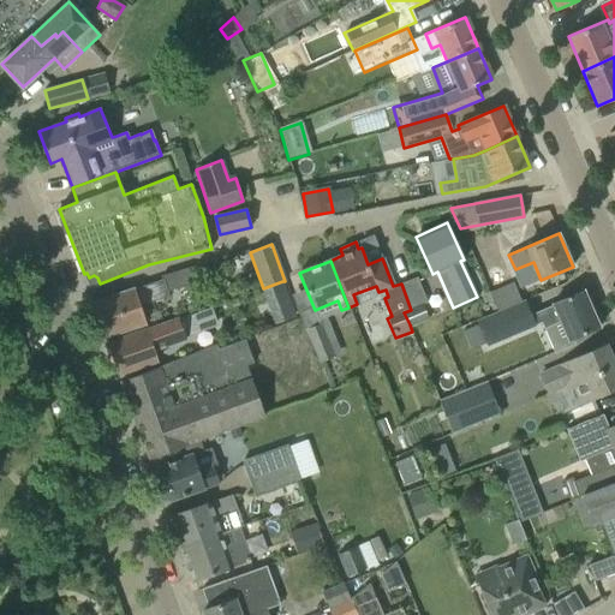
[(147,323),(141,305),(168,296),(168,294),(189,287),(184,273),(95,303),(106,336),(147,323)]
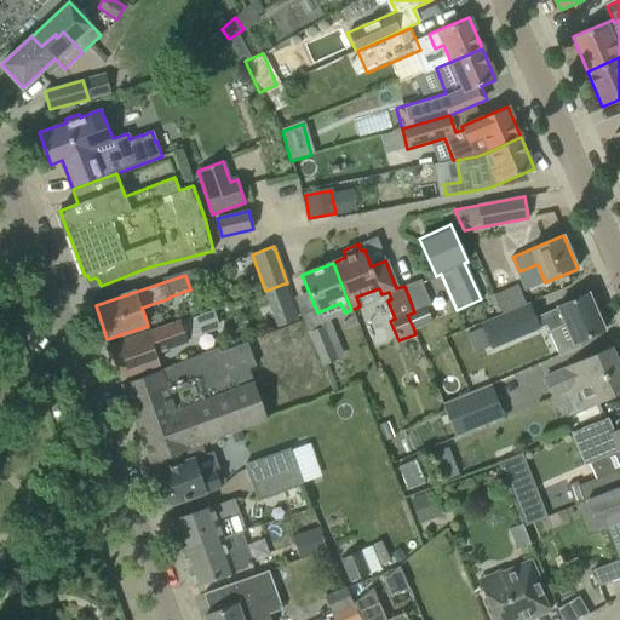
[(431,304),(420,279),(403,285),(405,286),(414,313),(407,315),(413,327),(432,320),(426,306),(431,304)]
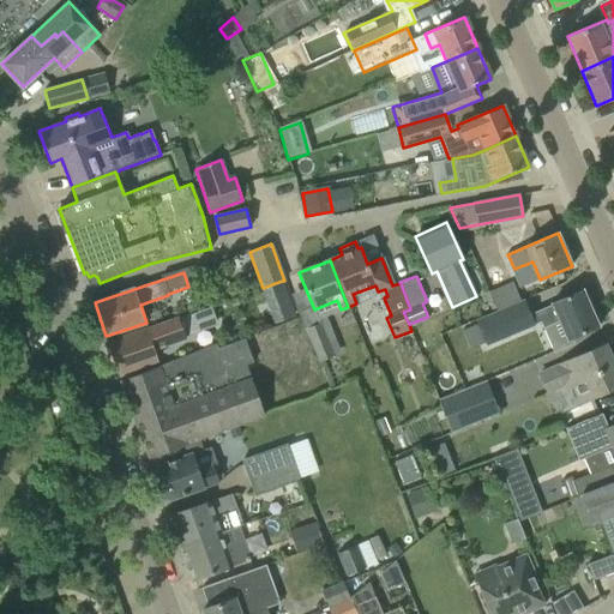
[(282,281),(263,288),(268,302),(288,295),(282,281)]
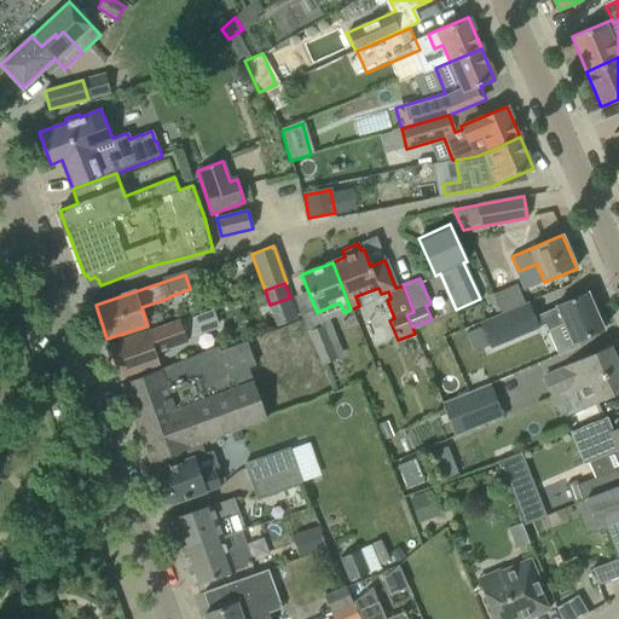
[(606,324),(599,308),(595,311),(586,293),(555,306),(556,307),(534,317),(528,304),(480,324),(491,348),(544,325),(547,331),(563,324),(572,343),(603,329),(601,325),(606,324)]
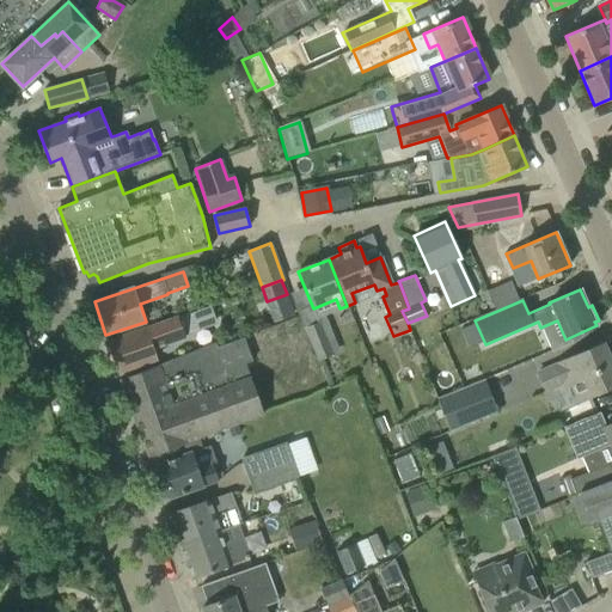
[(157,357),(153,346),(216,324),(210,306),(108,342),(118,372),(157,357)]
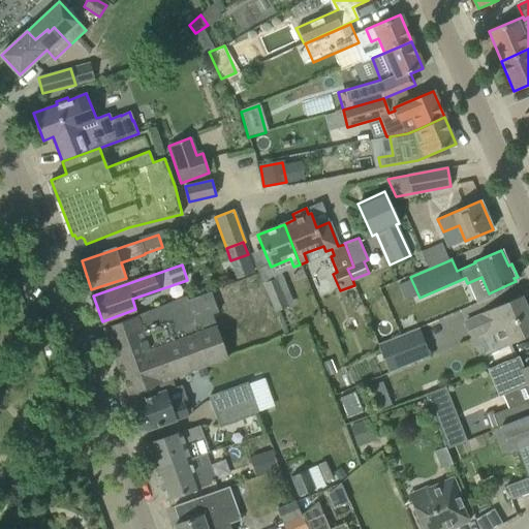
[(292,305),(280,273),(261,280),(274,312),(292,305)]
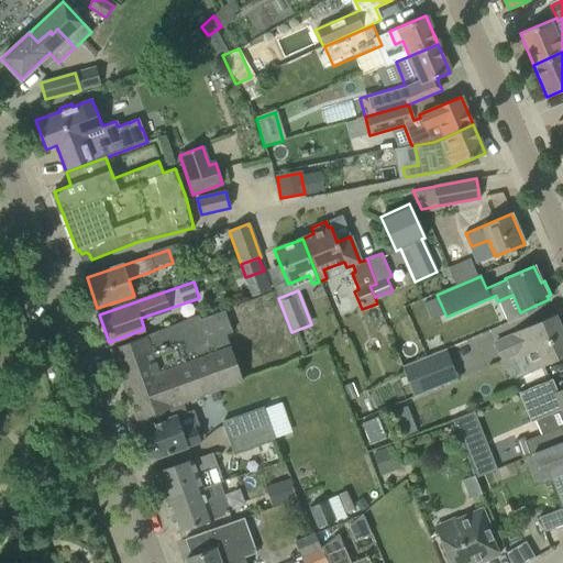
[(110,350),(136,420),(210,393),(218,389),(243,381),(230,346),(229,346),(224,332),(231,329),(223,309),(199,319),(198,317),(110,350)]
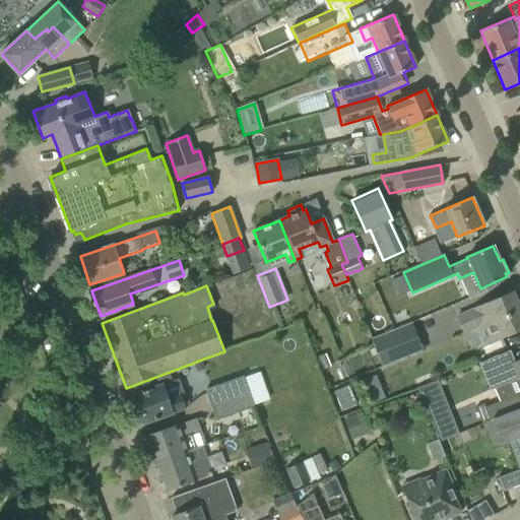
[(494,300),(456,317),(463,332),(485,322),(494,340),(519,328),(519,310),(512,291),(494,300)]
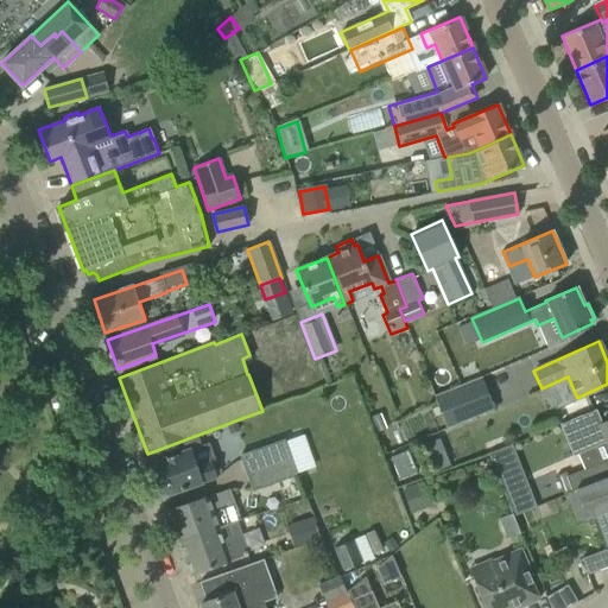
[(480,377),(434,396),(447,429),(494,410),(480,377)]
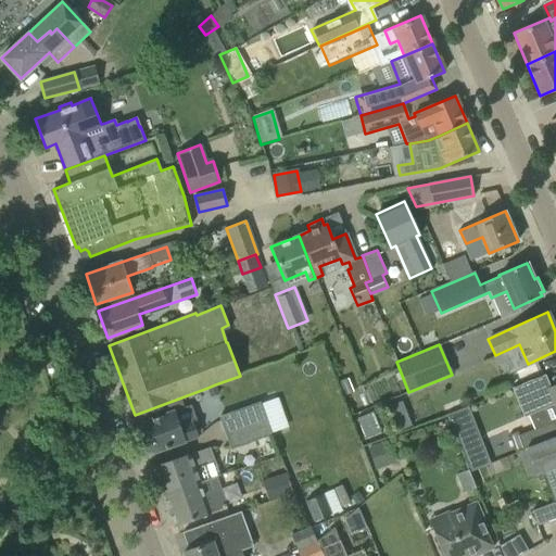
[(555,383),(550,387),(543,371),(512,386),(522,416),(554,404),(555,407),(555,383)]
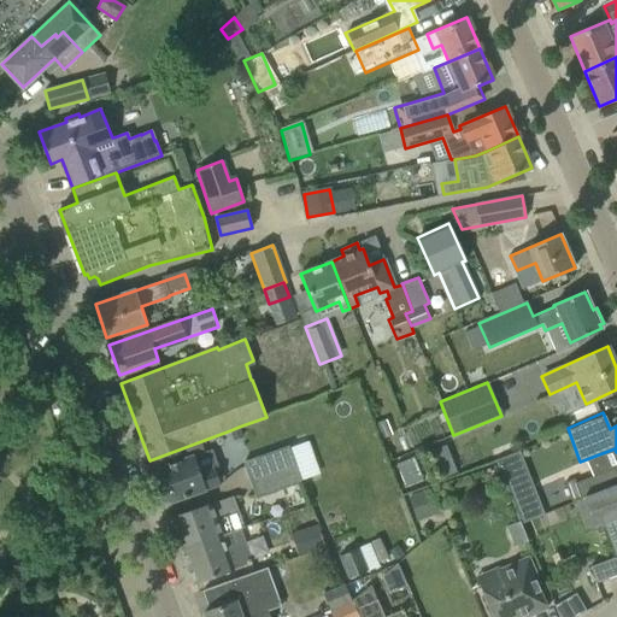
[(386,418),(375,422),(381,438),(392,434),(386,418)]
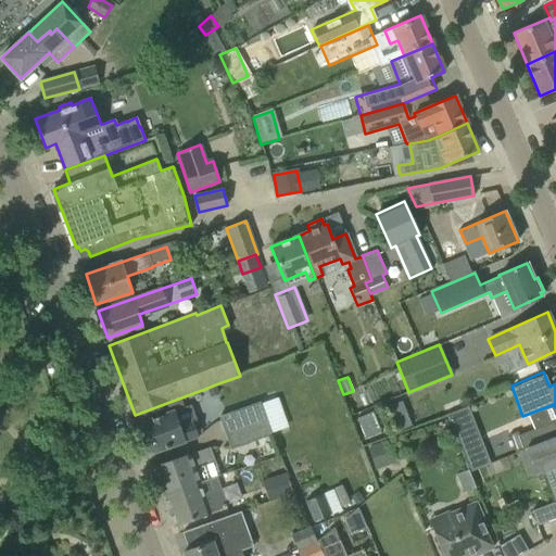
[(215,384),(207,388),(210,395),(218,392),(215,384)]
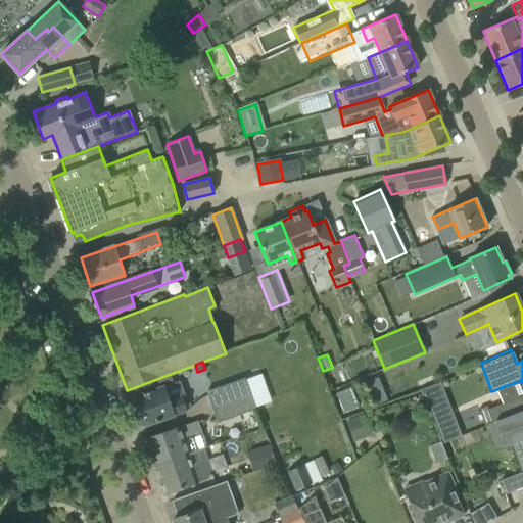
[(207,392),(212,408),(251,394),(246,379),(207,392)]
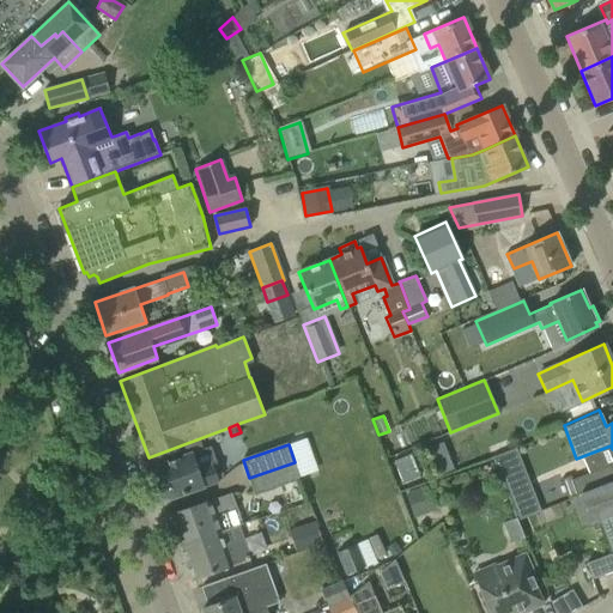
[(218,481),(212,466),(213,465),(207,448),(175,459),(152,467),(164,501),(187,493),(218,481)]
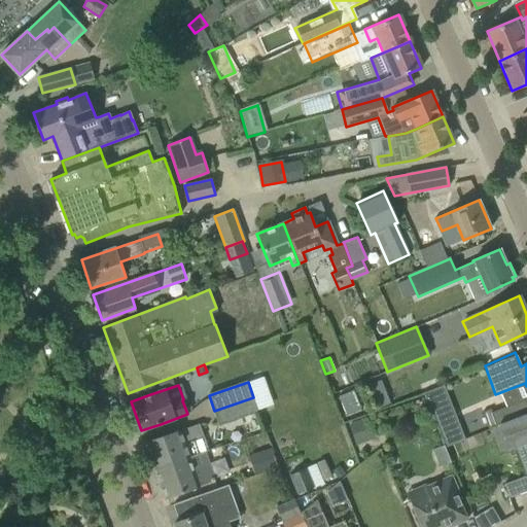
[(258,412),(253,397),(214,411),(219,425),(256,412),(257,413),(258,412)]
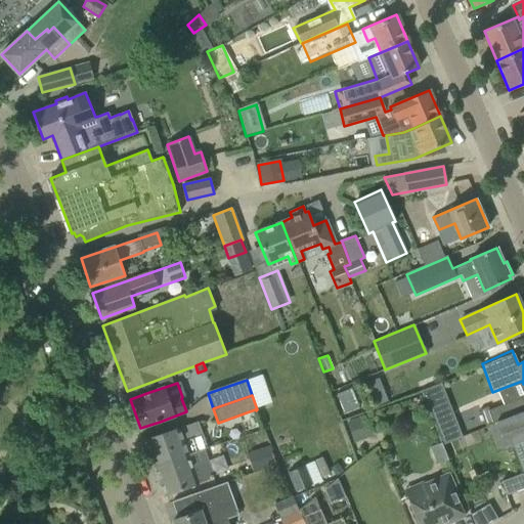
[(523,396),(506,403),(487,409),(491,424),(494,423),(523,411),(523,396)]
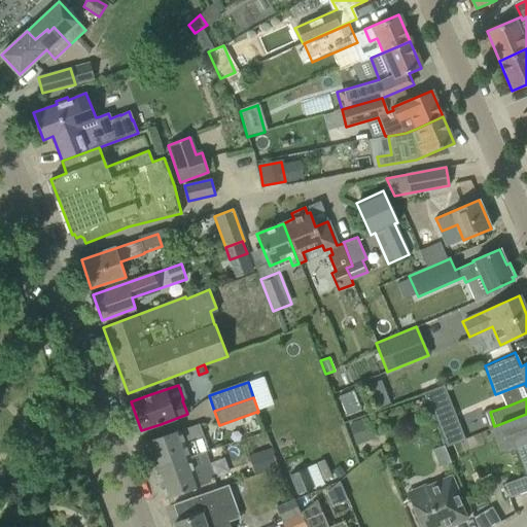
[(526,414),(497,425),(506,450),(515,447),(526,442),(526,475),(525,476),(503,484),(508,498),(526,490),(526,414)]
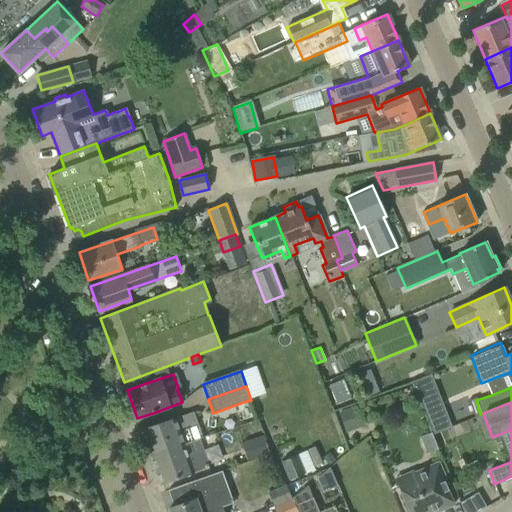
[(351,408),(339,413),(346,433),(358,428),(351,408)]
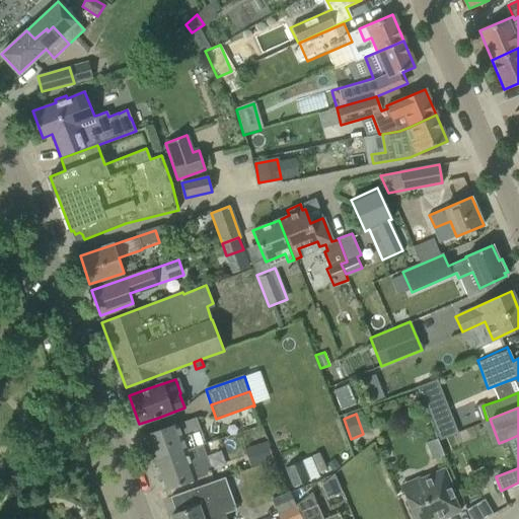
[(450,417),(432,424),(438,439),(456,432),(450,417)]
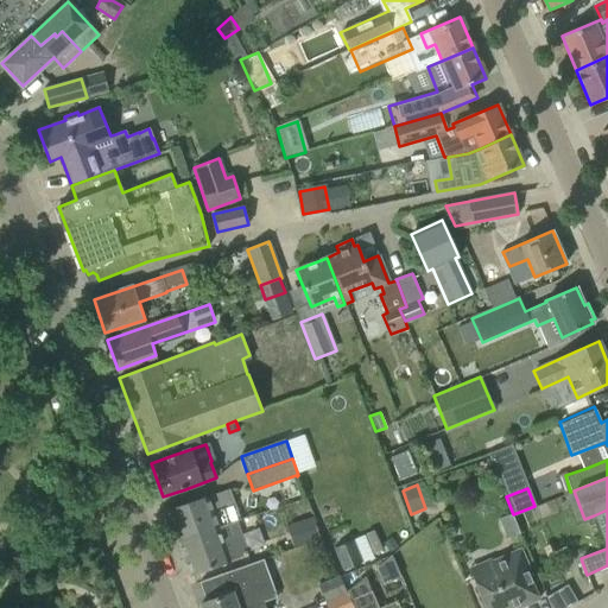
[(240,521),(229,489),(207,498),(207,496),(168,511),(179,543),(236,523),(240,521)]
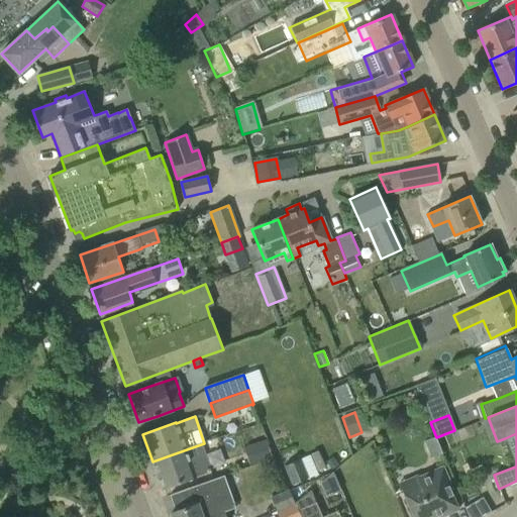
[(265,440),(252,444),(259,461),(271,457),(265,440)]
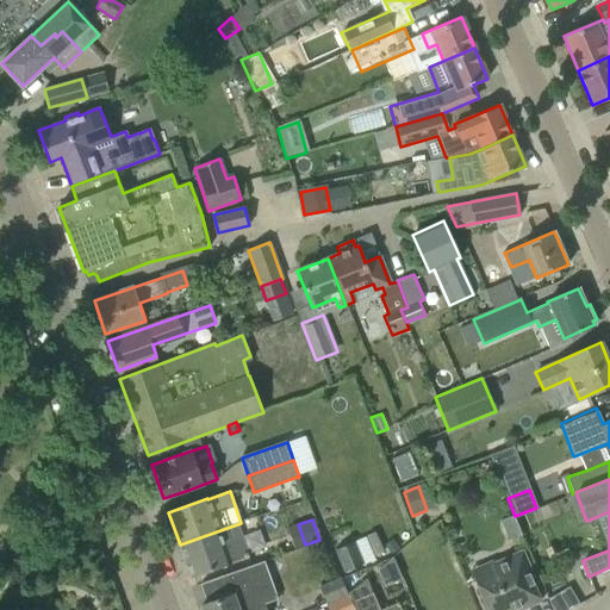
[(237,524),(180,545),(191,577),(248,556),(237,524)]
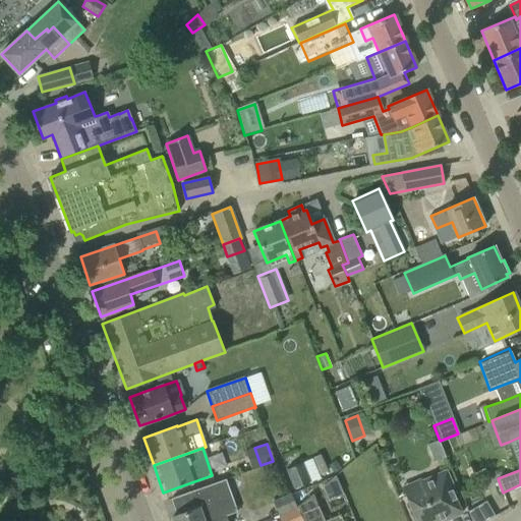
[(316,455),(302,461),(310,478),(325,472),(316,455)]
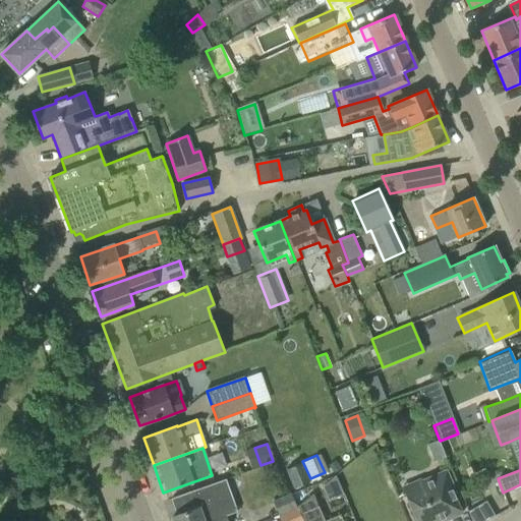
[(336,461),(329,466),(334,473),(340,468),(336,461)]
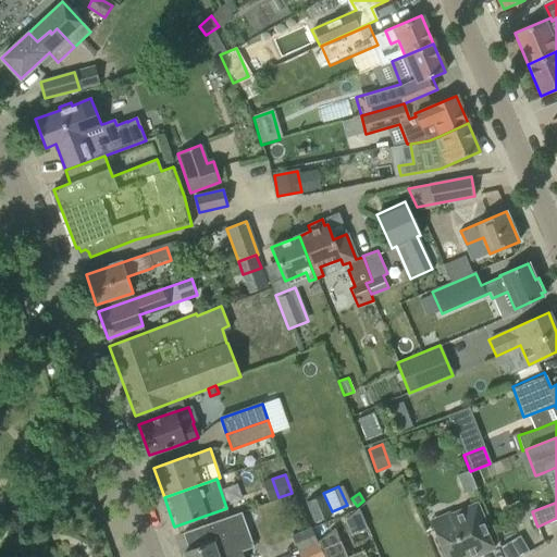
[(331,515),(322,495),(306,502),(314,522),(331,515)]
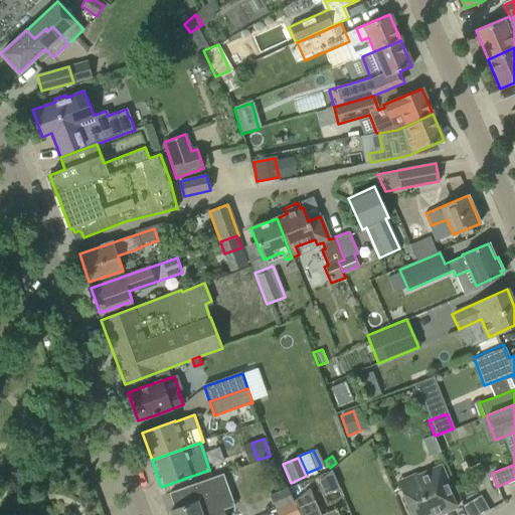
[(416,479),(399,487),(410,514),(431,514),(439,511),(441,514),(456,508),(446,484),(448,483),(441,465),(415,476),(416,479)]
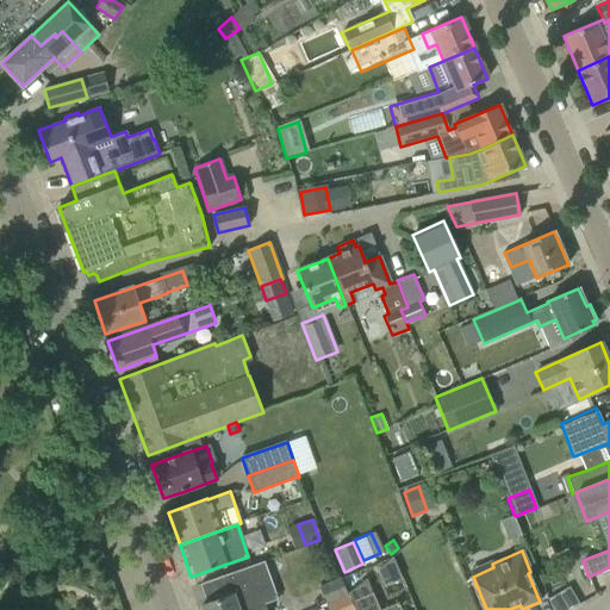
[(278,601),(263,561),(247,567),(200,584),(207,604),(201,605),(203,609),(267,609),(266,604),(278,601)]
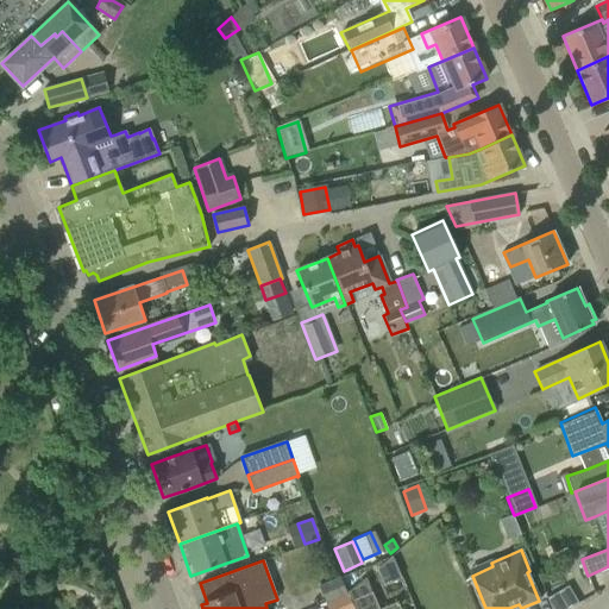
[(345,592),(339,577),(319,585),(325,602),(345,592)]
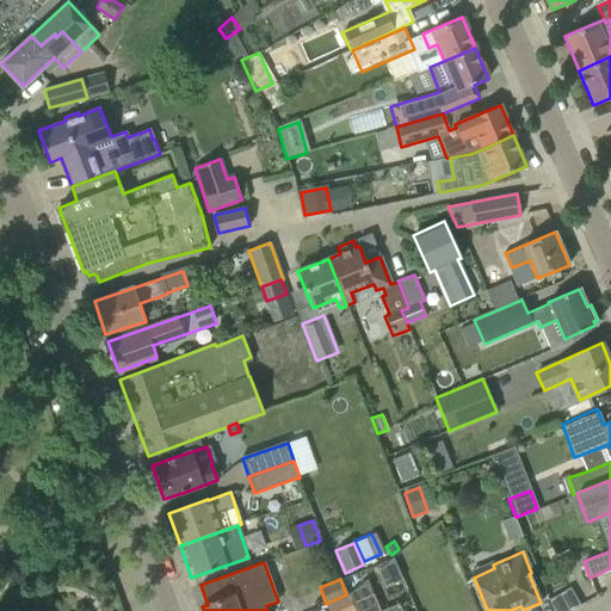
[(569,587),(549,599),(554,610),(568,610),(580,604),(569,587)]
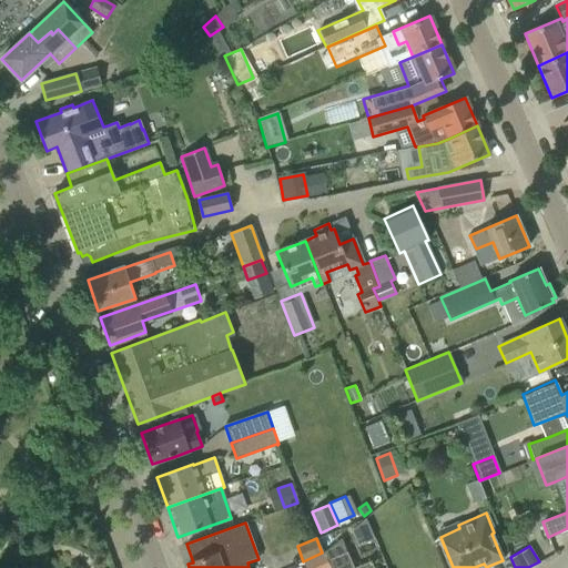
[(327,567),(322,553),(303,561),(306,567),(327,567)]
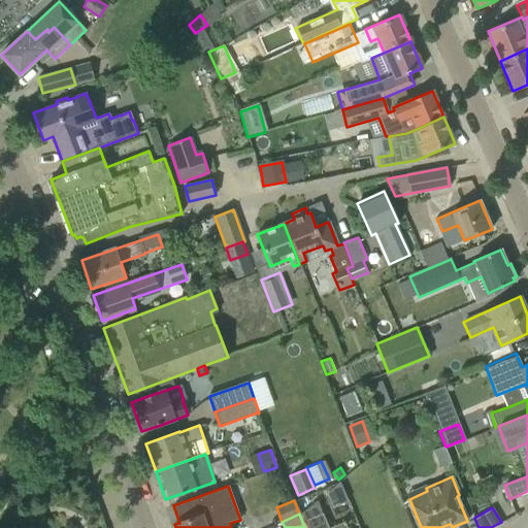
[(329,527),(323,515),(304,522),(306,527),(329,527)]
